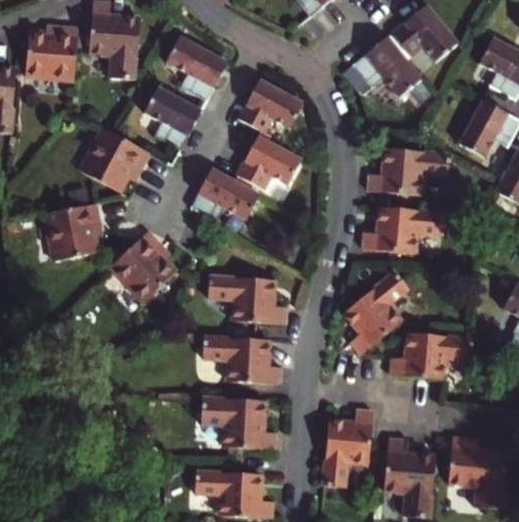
[(127,79),(133,14),(109,12),(110,0),(91,0),(87,50),(109,52),(106,77),(127,79)]
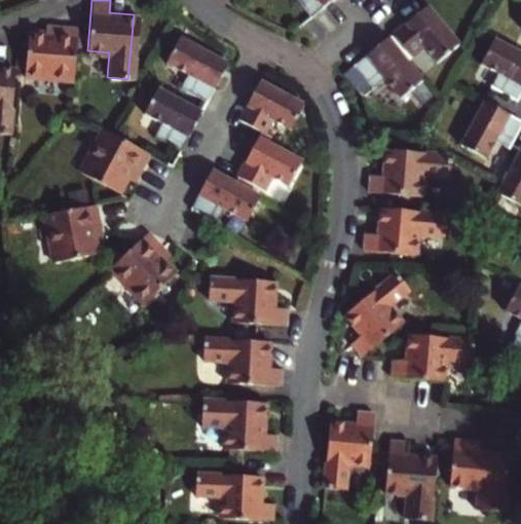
[(304,0),(318,16),(337,0),(304,0)]
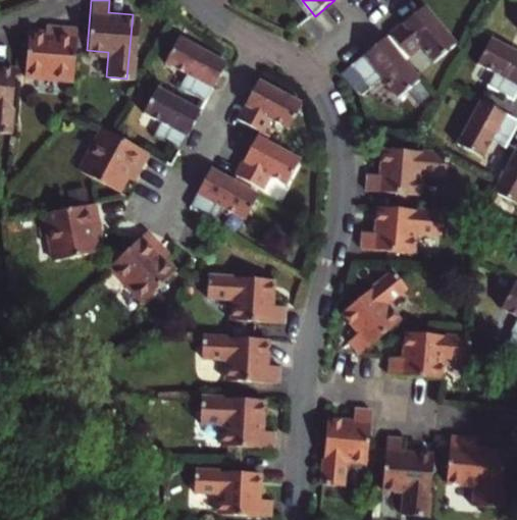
[(441,61),(463,43),(431,6),(398,34),(416,57),(429,47),(441,61)]
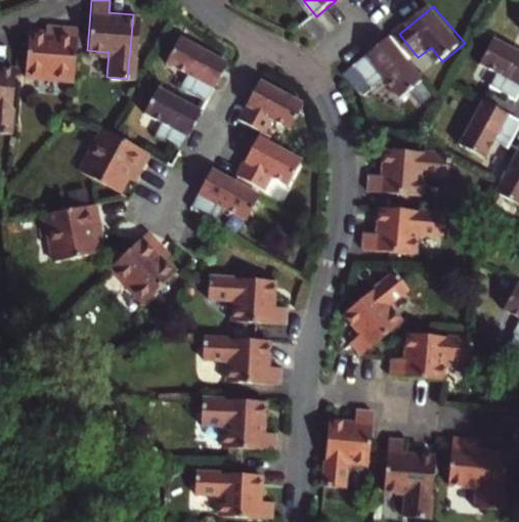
[(55,31),(56,23),(46,22),(45,30),(55,31)]
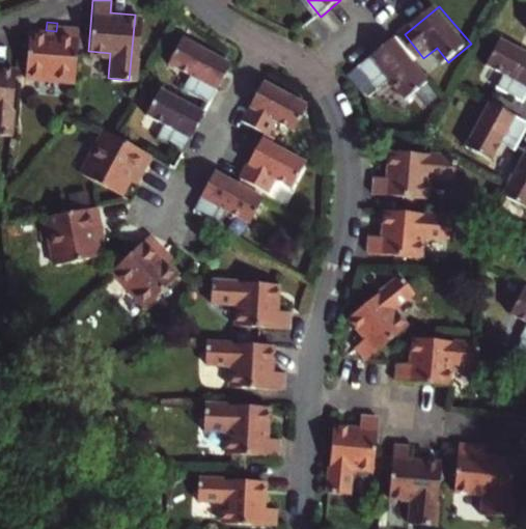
[(79,25),(57,23),(56,31),(46,30),(30,28),(25,74),(75,78),(79,25)]
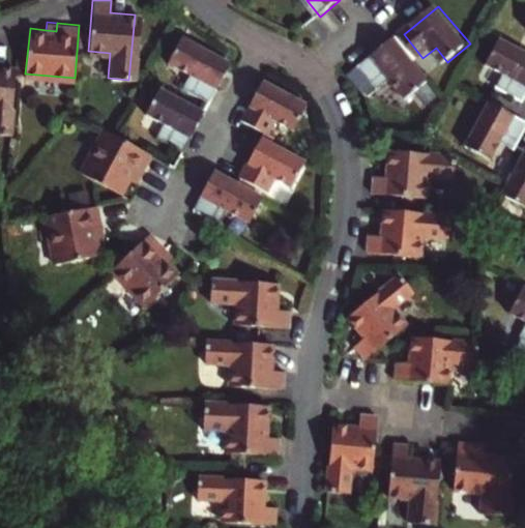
[(231,62),(216,56),(182,37),(169,61),(190,72),(181,87),(209,103),(231,62)]
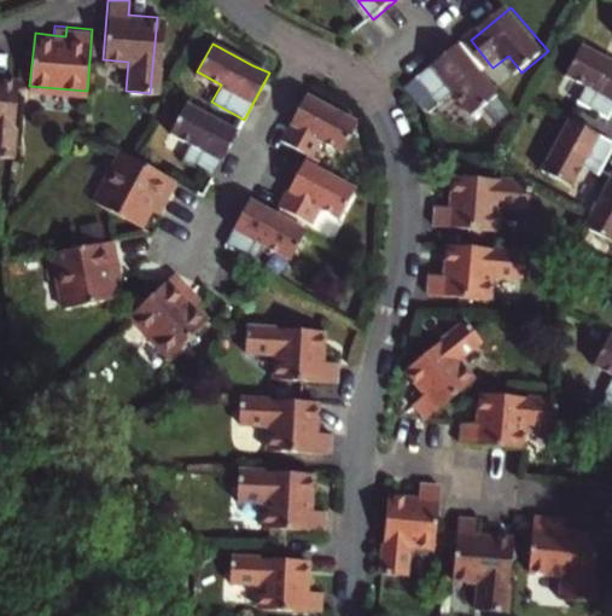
[(479,116),(506,93),(465,45),(424,77),(447,105),(461,93),(479,116)]
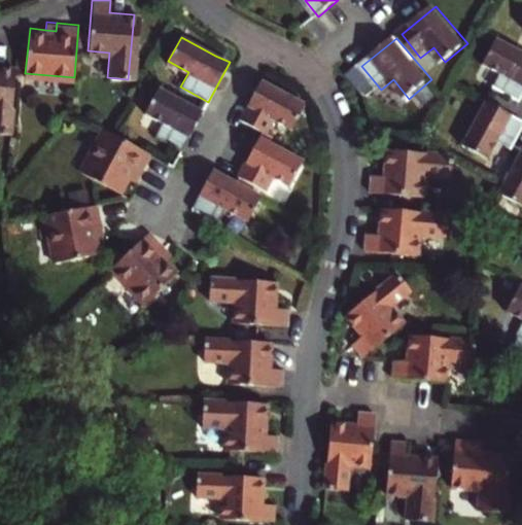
[(521,50),(500,40),(487,65),(505,74),(497,88),(521,100),(521,50)]
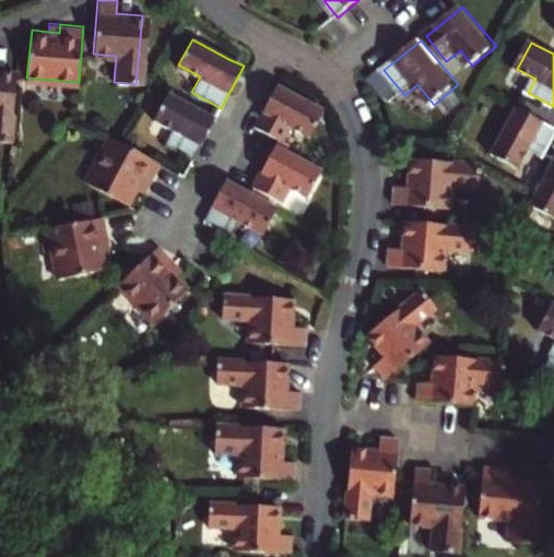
[(0,140),(11,142),(16,71),(0,70),(0,140)]
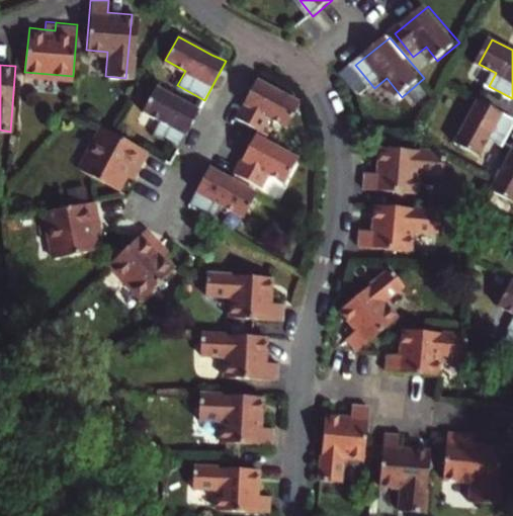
[(298,104),(256,80),(236,118),(261,133),(269,118),(286,129),(298,104)]
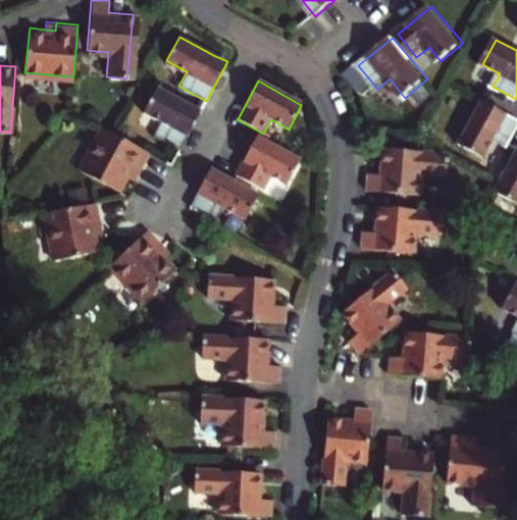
[(201,110),(157,87),(144,111),(160,119),(152,134),(178,149),(201,110)]
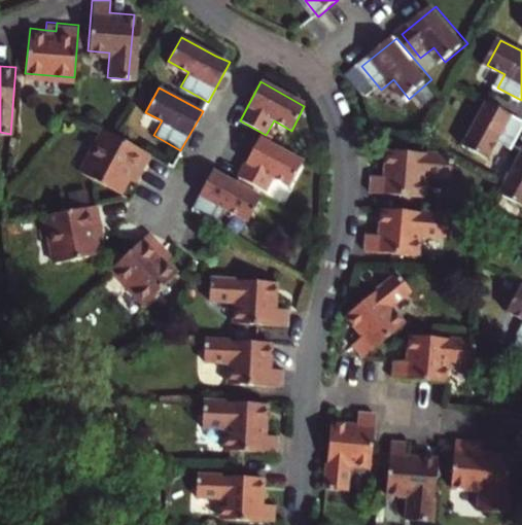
[(521,119),(517,117),(517,116),(492,103),(468,146),(492,160),(501,143),(516,151),(521,140),(521,119)]
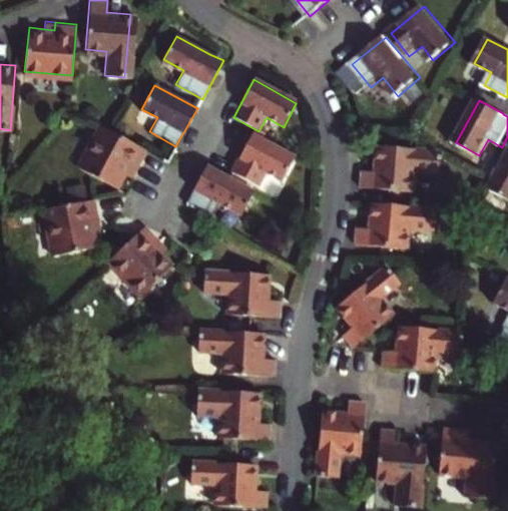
[(146,150),(101,126),(78,167),(116,188),(124,173),(129,165),(135,168),(146,150)]
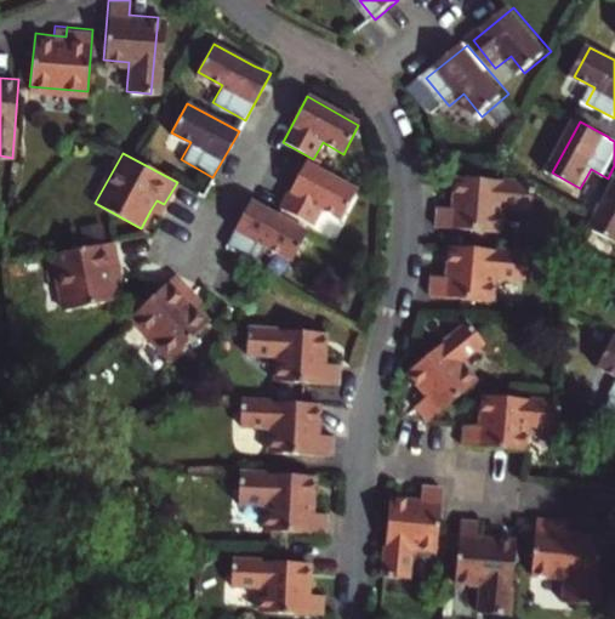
[(357,189),(305,162),(280,209),(312,226),(322,208),(341,219),(357,189)]
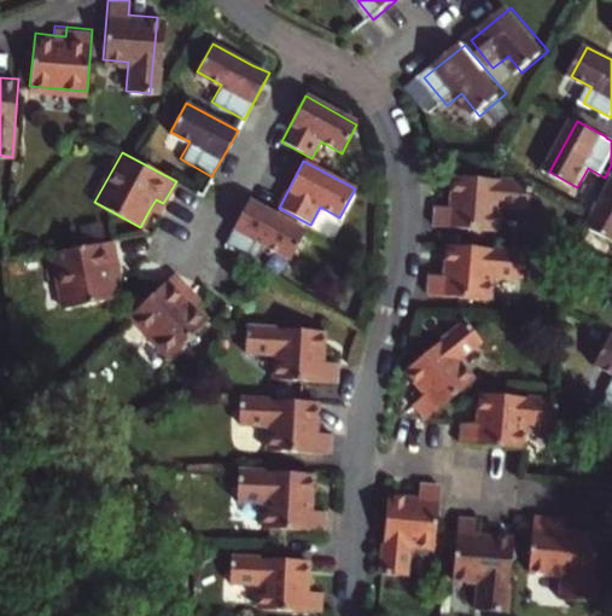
[(540,185),(464,175),(460,207),(446,205),(443,225),(505,232),(508,207),(536,209),(540,185)]
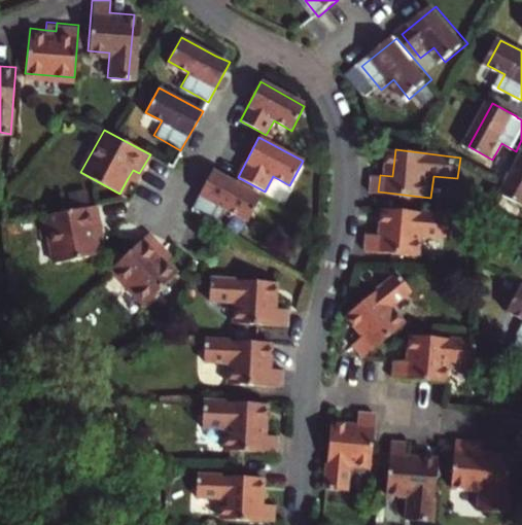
[(521,163),(506,194),(521,202),(521,163)]
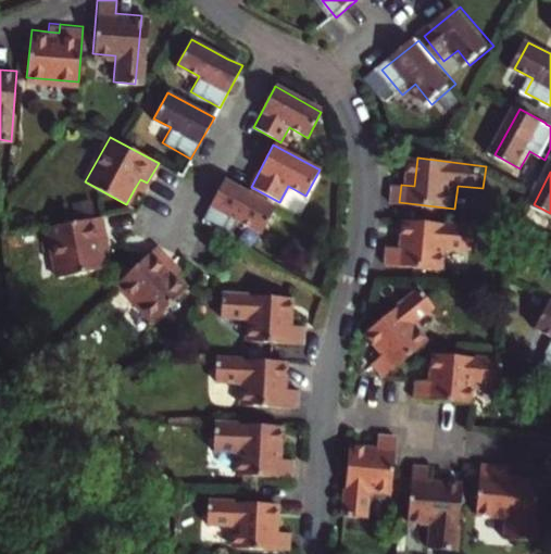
[(140,179),(135,188),(142,192),(147,183),(140,179)]
